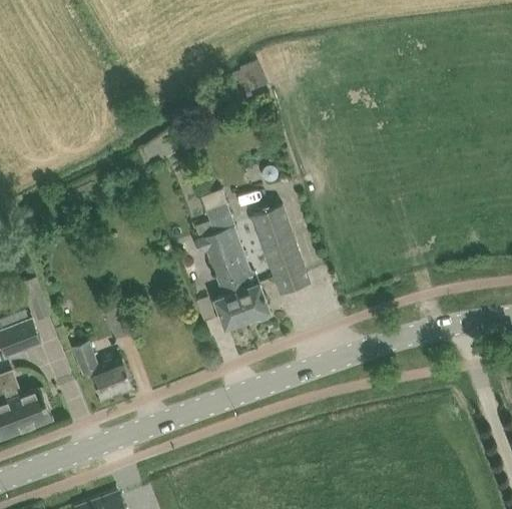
[(221,191),(200,199),(212,235),(224,267),(226,266),(246,323),(256,319),(257,322),(261,323),(268,320),(270,317),(269,315),(270,314),(259,285),(254,274),(248,272),(233,228),(221,191)]
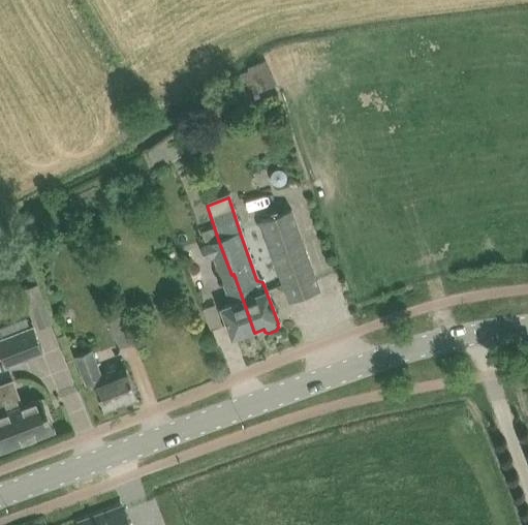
[(288,304),(319,292),(290,213),(259,224),(288,304)]
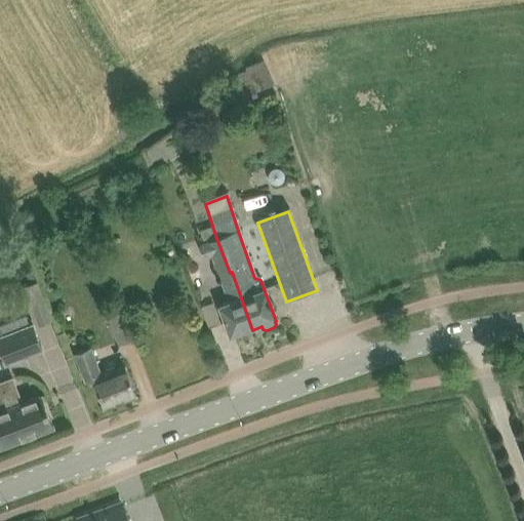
[(230,273),(217,241),(199,248),(204,262),(211,258),(228,305),(218,309),(229,338),(252,330),(232,272),(230,273)]
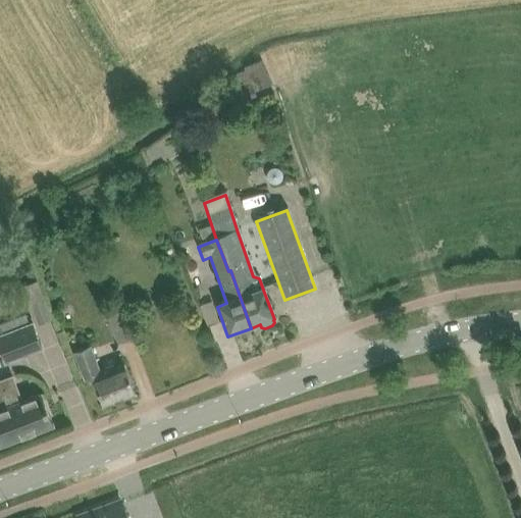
[(36,283),(22,290),(30,308),(44,303),(36,283)]
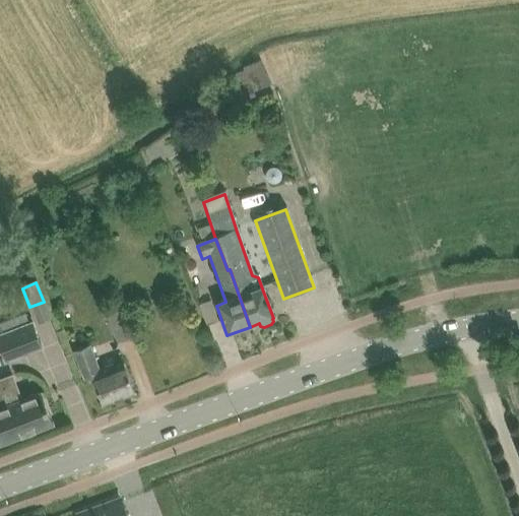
[(0,335),(1,338),(0,338),(0,351),(4,363),(41,348),(31,326),(29,327),(24,315),(0,324),(0,335)]
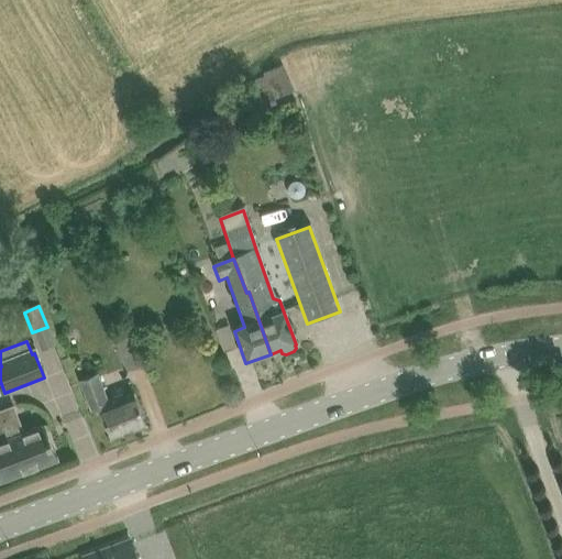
[(108,406),(96,375),(79,382),(90,414),(99,410),(110,440),(145,427),(133,396),(108,406)]
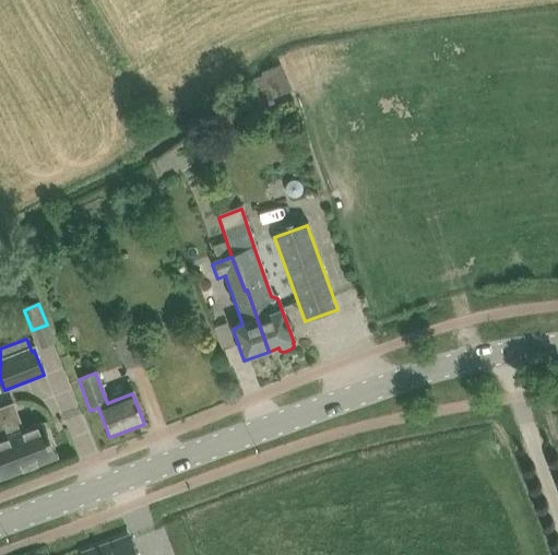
[(22,434),(12,408),(0,412),(0,436),(0,480),(3,477),(8,480),(19,475),(20,472),(56,458),(44,426),(22,434)]
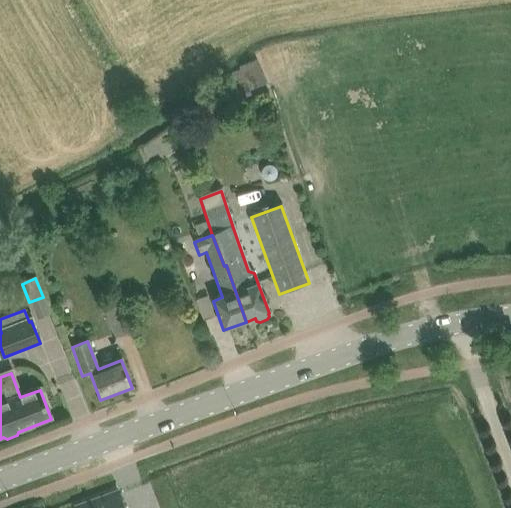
[(123,507),(118,494),(82,507),(123,507)]
